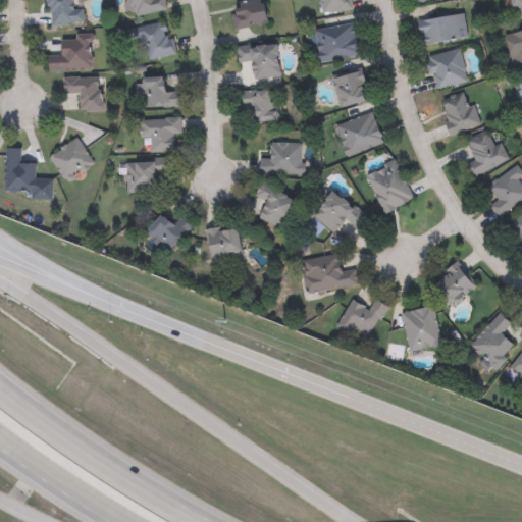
[(174,54),(146,59),(143,41),(131,43),(127,29),(168,21),(174,54)]
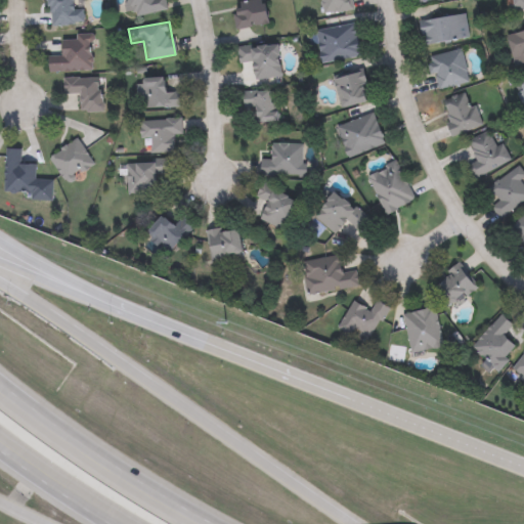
[(320,63),(314,31),(354,23),(360,55),(320,63)]
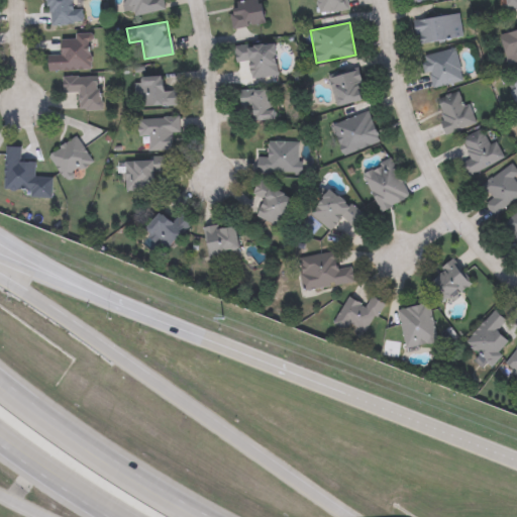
[(92,32),(93,70),(47,70),(47,55),(60,55),(60,39),(72,39),(72,33),(92,32)]
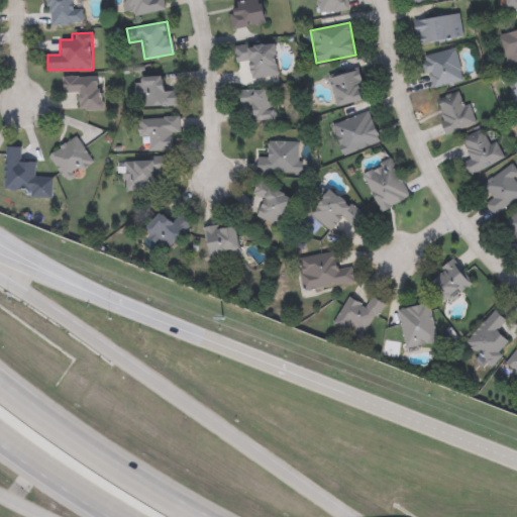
[(278,76),(249,78),(247,62),(235,63),(234,45),(275,42),(278,76)]
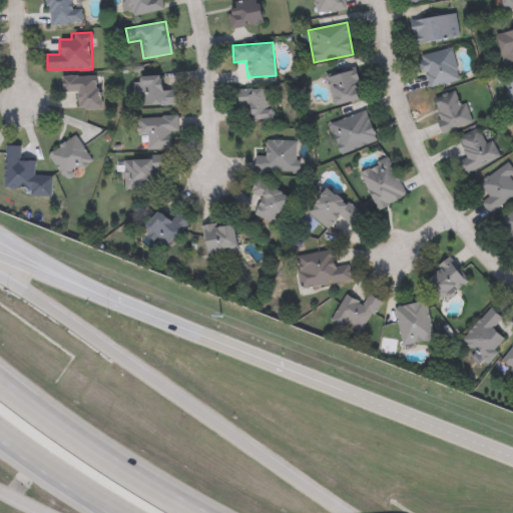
[(362,99),(333,104),(327,74),(356,68),(362,99)]
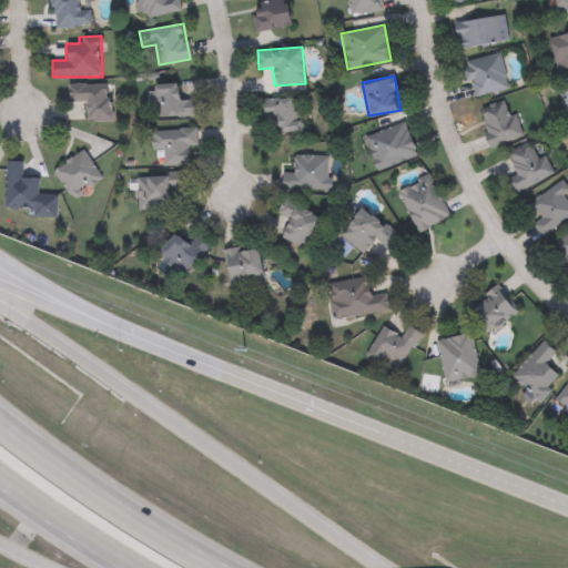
[(69,83),(111,82),(112,121),(89,121),(89,109),(80,109),(79,102),(69,102),(69,83)]
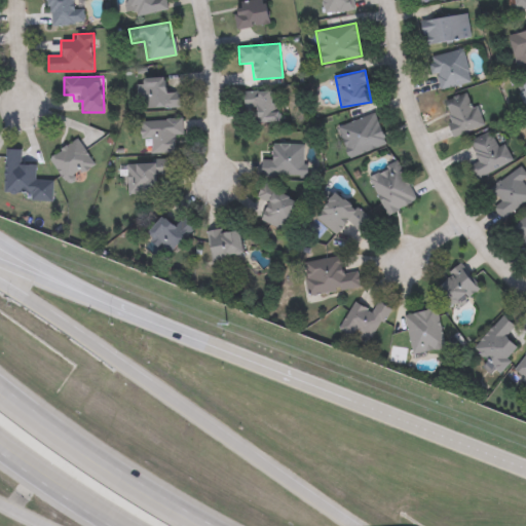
[(136,78),(166,77),(167,88),(179,87),(180,108),(148,109),(147,99),(137,100),(136,78)]
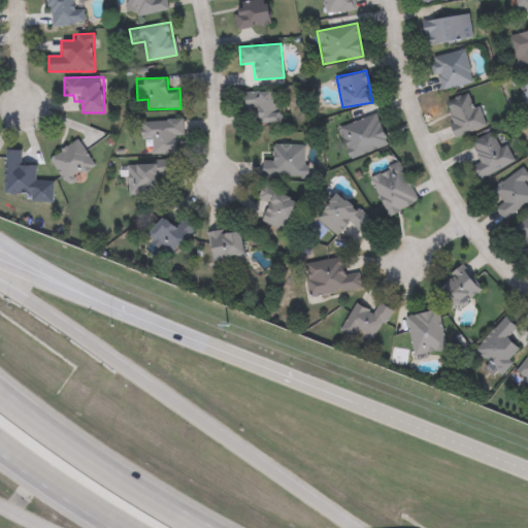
[(245,111),(244,93),(278,90),(281,122),(258,123),(258,110),(245,111)]
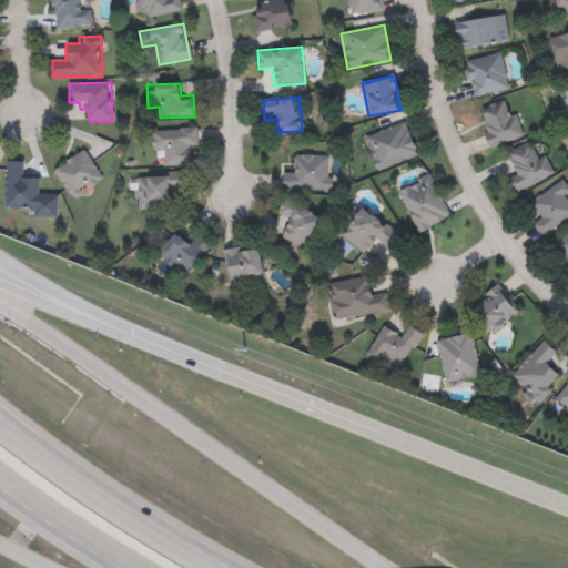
[(417,158),(373,171),(362,137),(406,122),(417,158)]
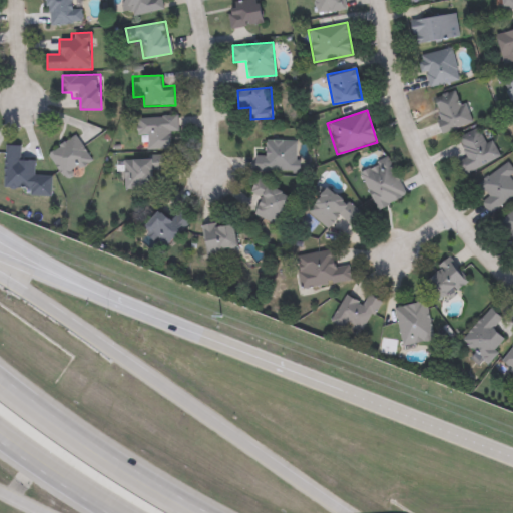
[(136,115),(177,115),(178,136),(168,136),(169,149),(148,149),(147,138),(137,138),(136,115)]
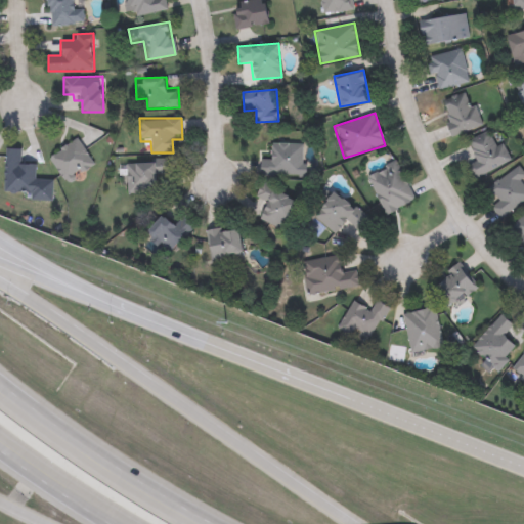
[(47,158),(76,137),(95,164),(67,184),(47,158)]
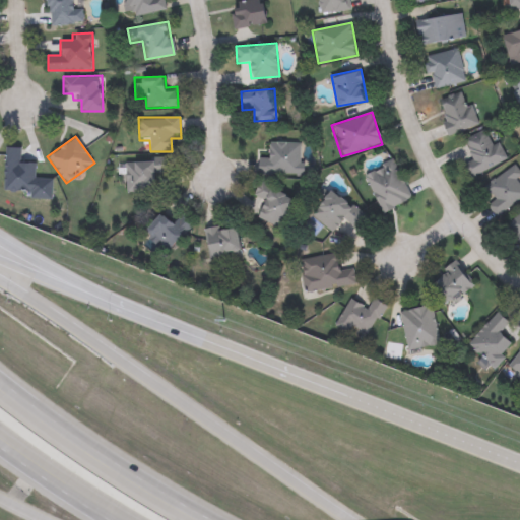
[(269,154),(269,142),(304,142),(304,175),(259,175),(259,154),(269,154)]
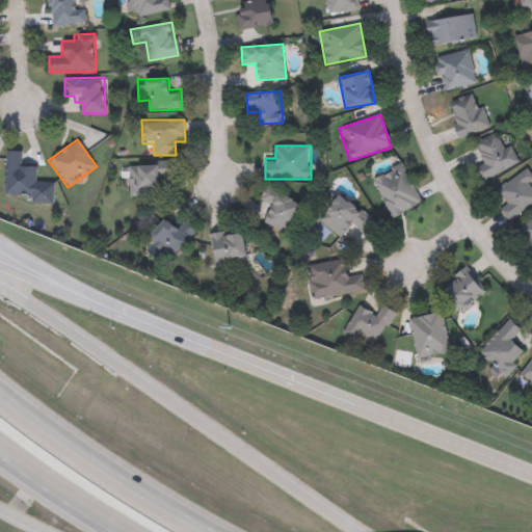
[(3,196),(4,151),(21,151),(21,164),(38,164),(38,197),(3,196)]
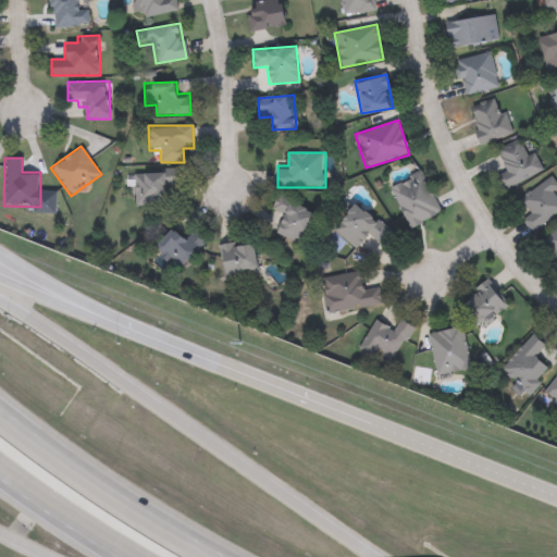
[(134,170),(177,169),(178,181),(168,181),(168,206),(135,206),(134,170)]
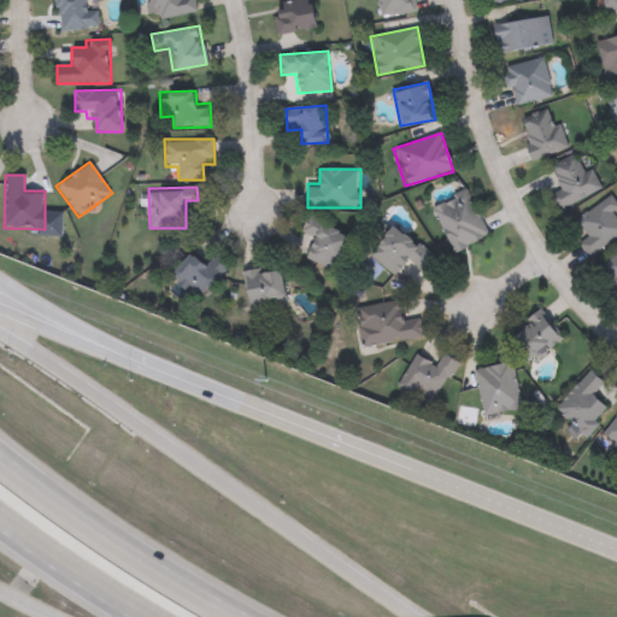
[(489,236),(453,253),(430,205),(466,188),(489,236)]
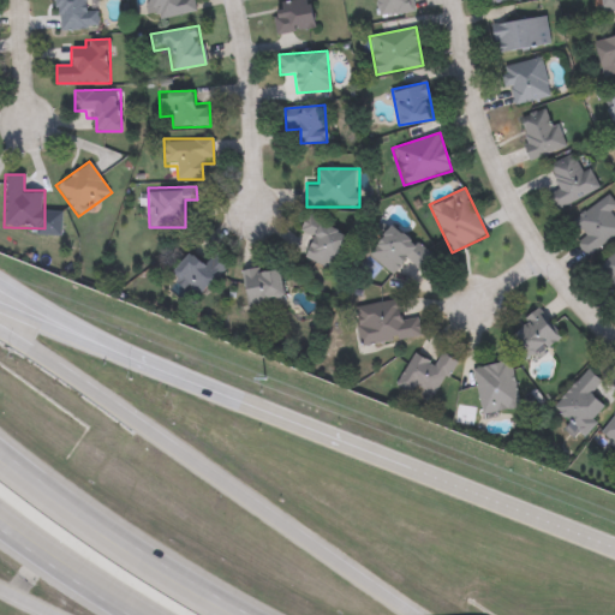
[(303,260),(311,237),(299,233),(305,216),(350,231),(335,270),(303,260)]
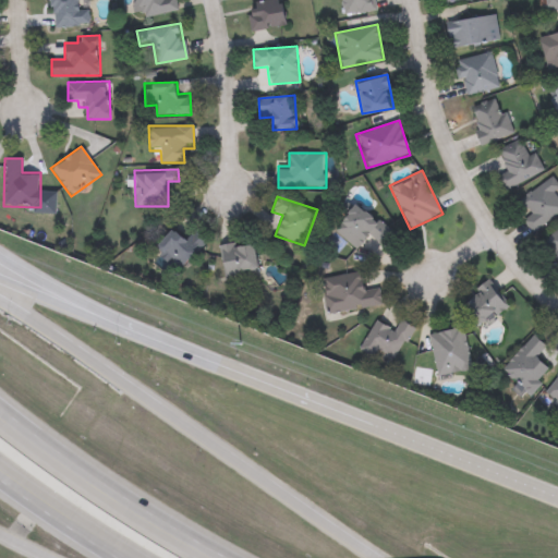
[(384,249),(367,237),(358,250),(334,231),(355,203),(396,233),(384,249)]
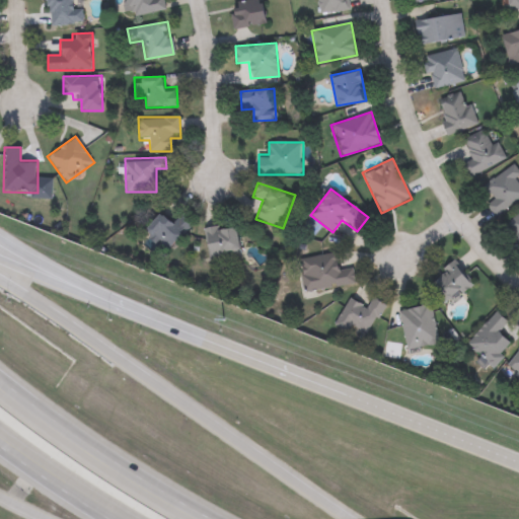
[(165,220),(180,214),(190,233),(157,248),(146,225),(164,217),(165,220)]
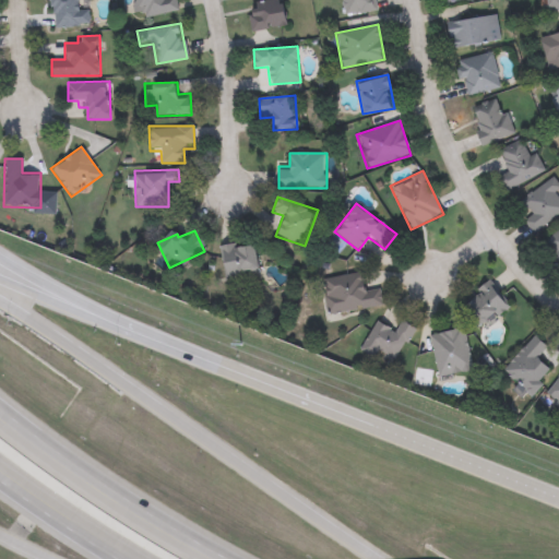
[(219,247),(253,239),(260,271),(226,278),(219,247)]
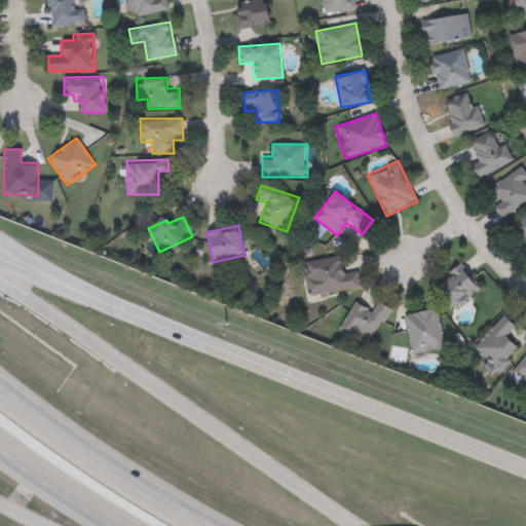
[(301,262),(342,255),(345,273),(358,271),(360,288),(307,296),(301,262)]
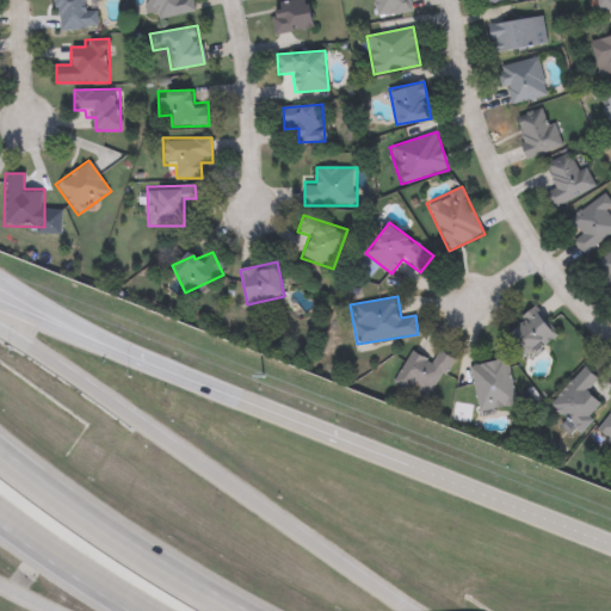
[(557,334),(525,359),(504,332),(536,307),(557,334)]
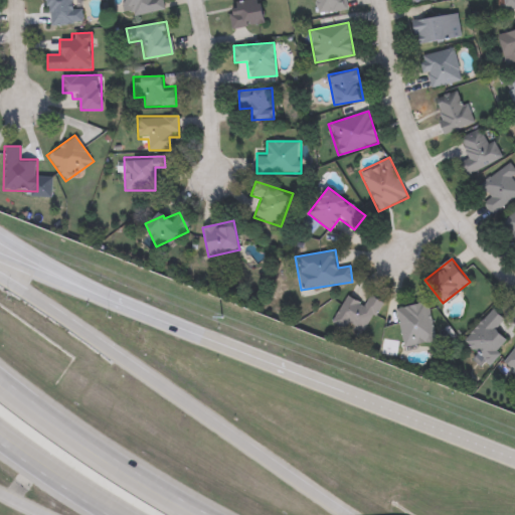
[(382,302),(365,332),(350,323),(346,331),(331,322),(347,294),(365,304),(370,295),(382,302)]
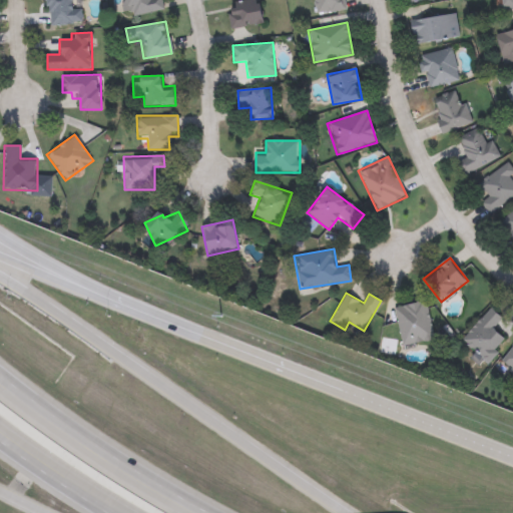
[(393,307),(426,300),(435,340),(402,347),(393,307)]
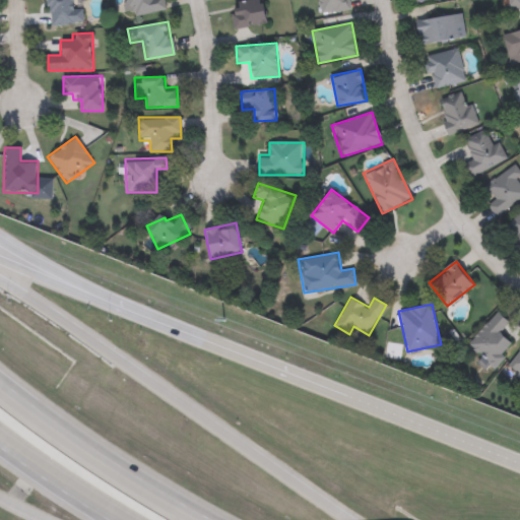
[(467,343),(496,311),(510,323),(502,332),(515,343),(490,373),(476,362),(481,356),(467,343)]
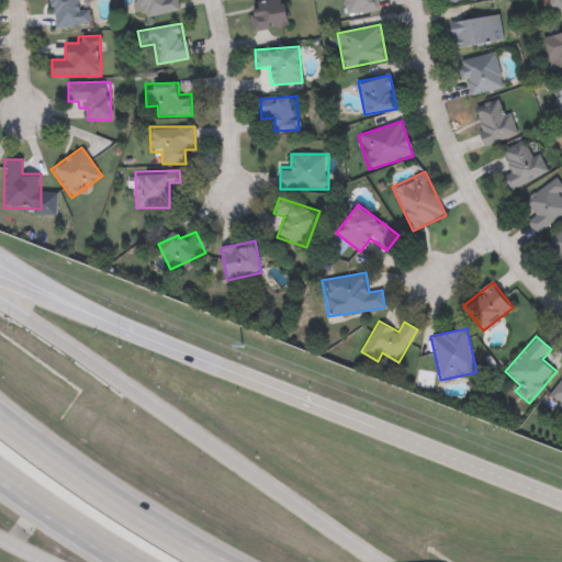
[(561,409),(547,401),(561,374),(561,409)]
